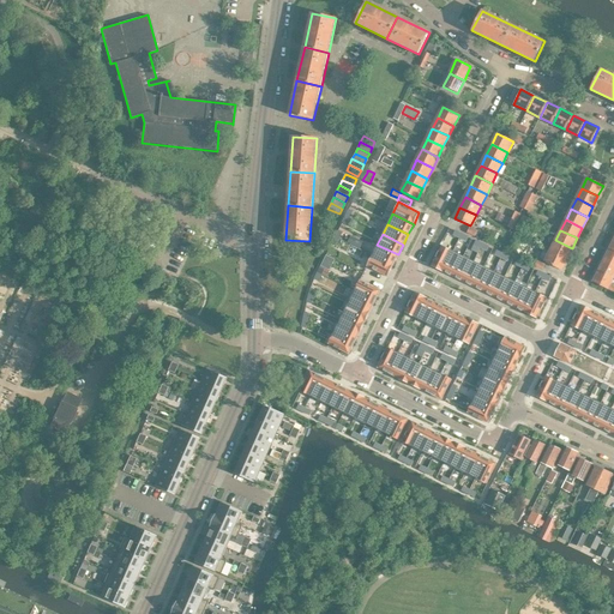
[(555,240),(551,251),(566,259),(572,248),(555,240)]
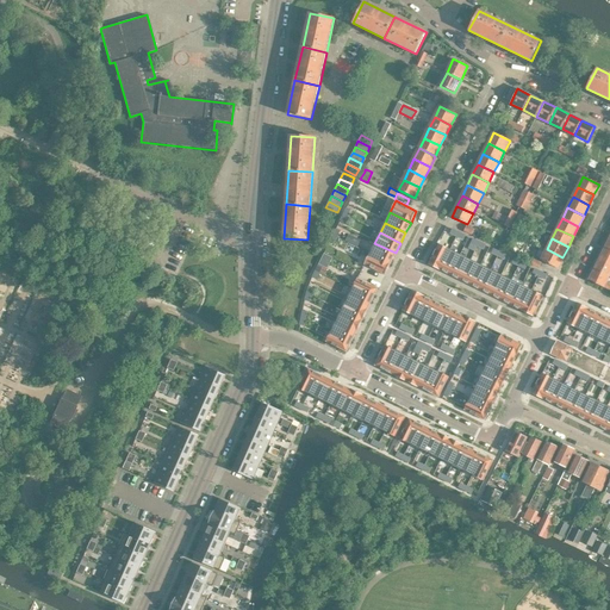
[(374,243),(369,253),(391,263),(396,253),(374,243)]
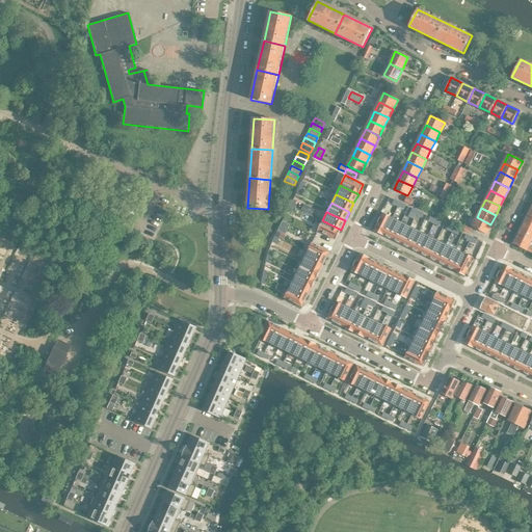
[(381,213),(373,231),(382,236),(392,217),(381,213)]
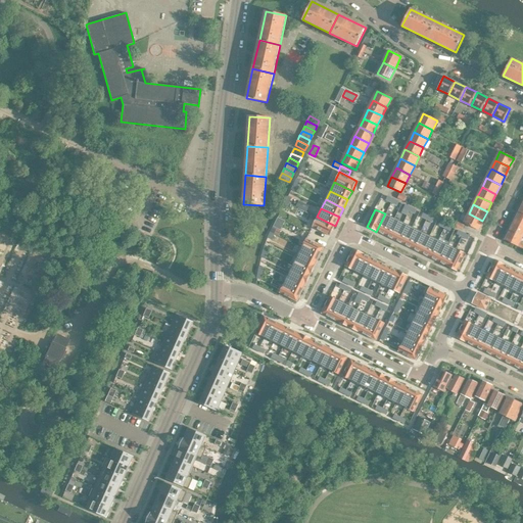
[(514,221),(522,225),(522,214),(518,211),(514,221)]
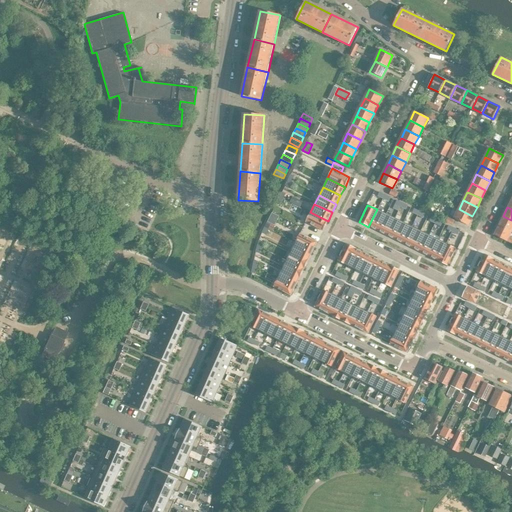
[(377,209),(368,227),(377,231),(386,214),(377,209)]
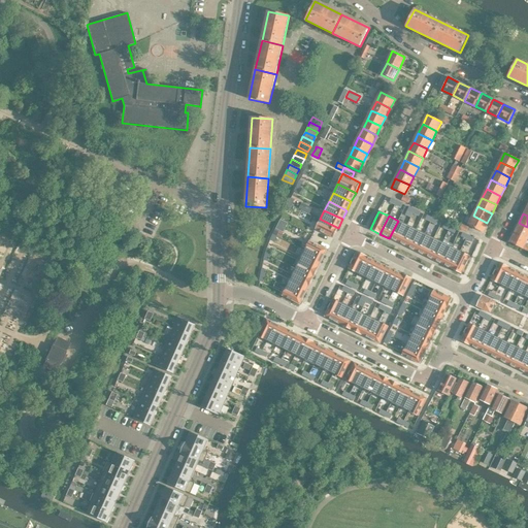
[(487,223),(473,216),(468,225),(483,232),(487,223)]
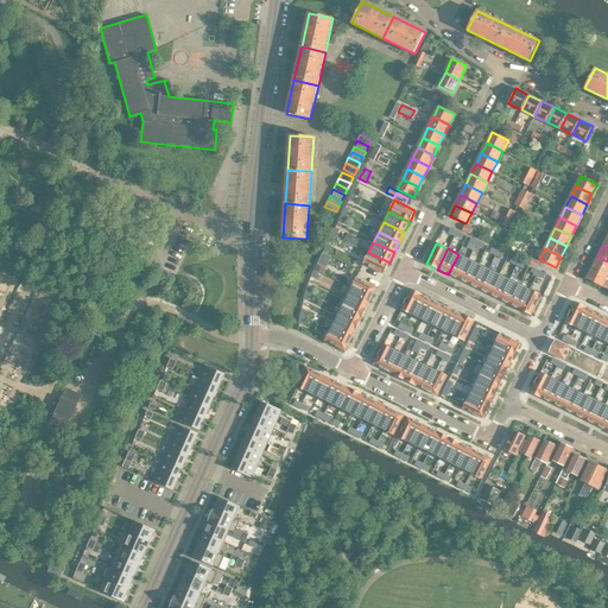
[(368,252),(362,264),(384,274),(390,263),(368,252)]
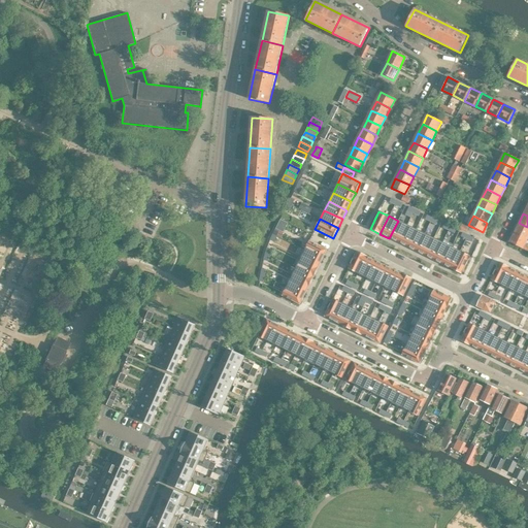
[(398,221),(389,238),(398,242),(406,225),(398,221)]
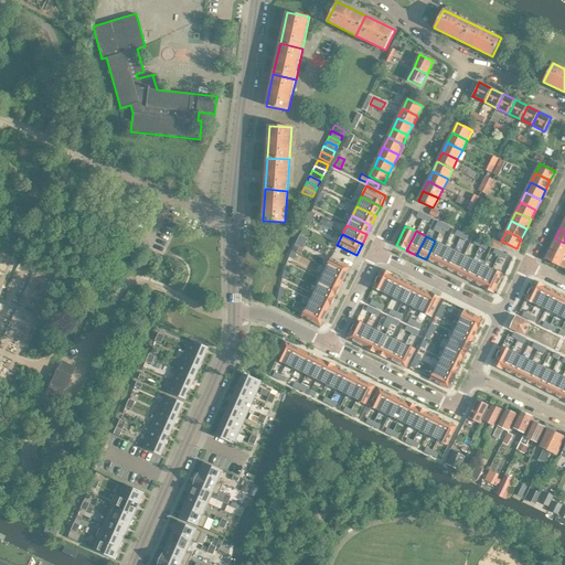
[(564,243),(555,238),(550,249),(564,256),(564,254),(564,243)]
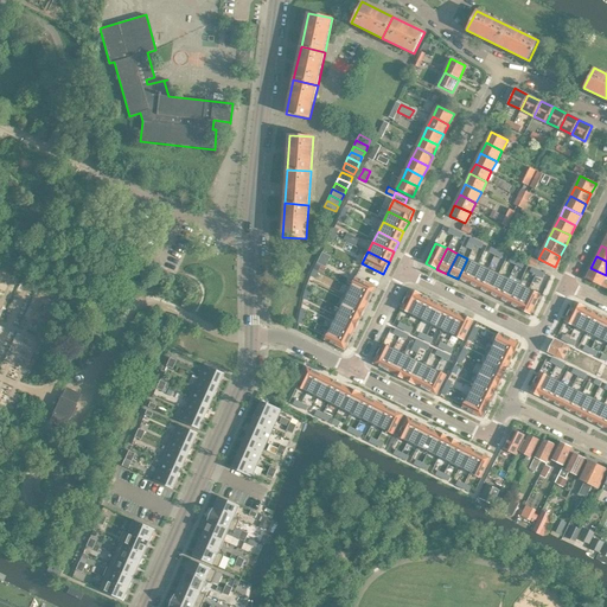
[(467,259),(458,279),(467,285),(478,263),(467,259)]
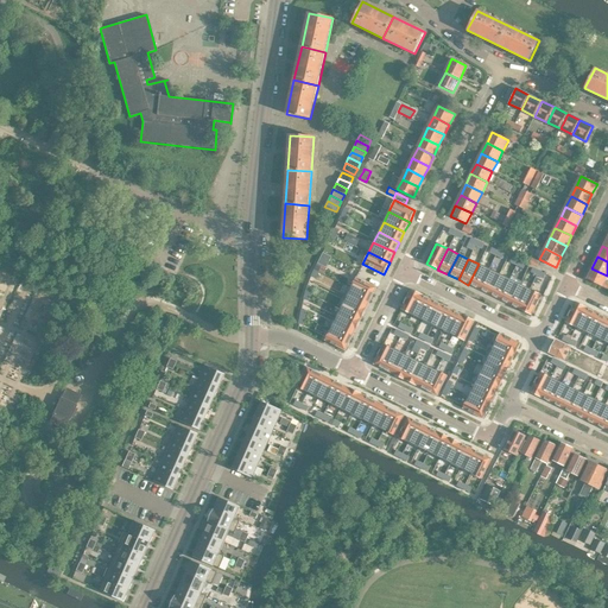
[(479,264),(468,285),(479,290),(488,268),(479,264)]
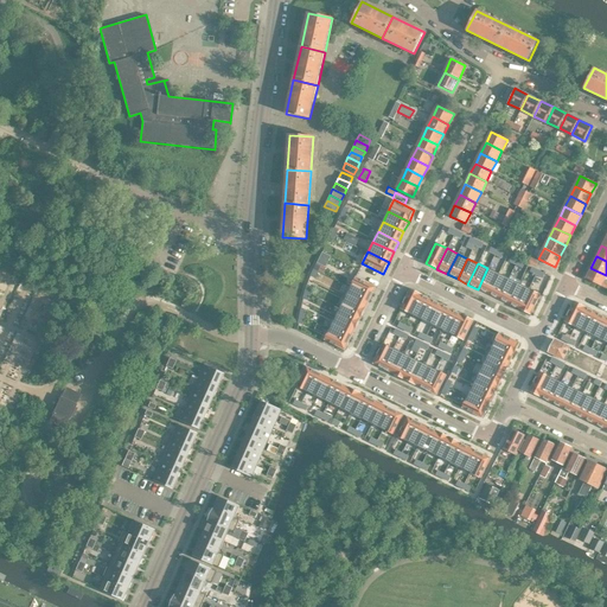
[(487,268),(478,289),(489,294),(498,273),(487,268)]
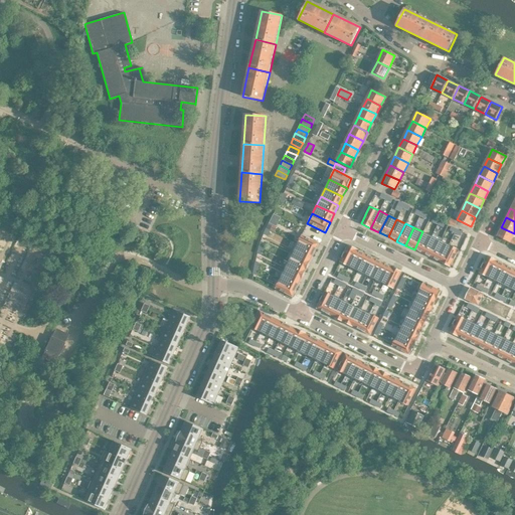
[(514,233),(501,227),(497,235),(514,244),(514,239),(512,238),(514,233)]
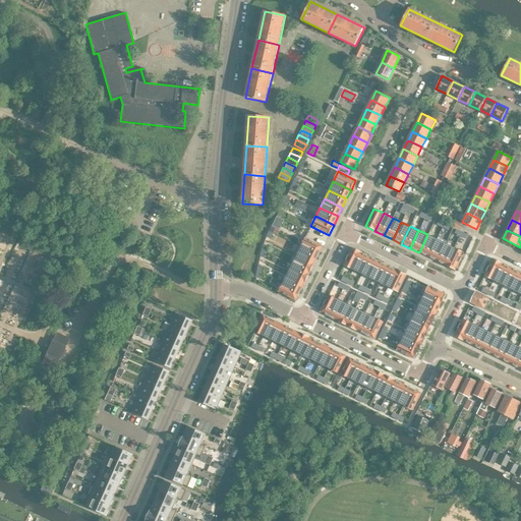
[(427,234),(419,252),(427,256),(437,239),(427,234)]
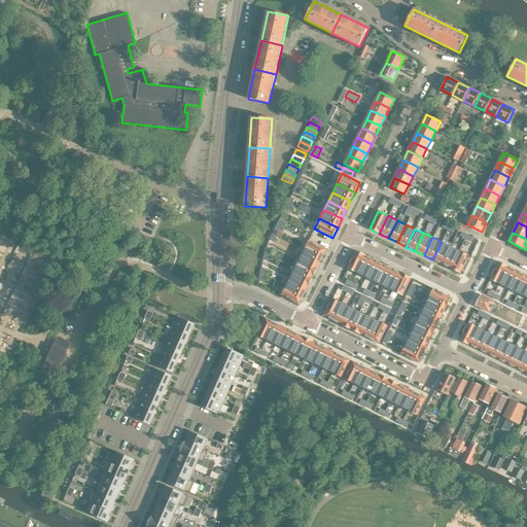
[(310,239),(305,248),(322,257),(327,248),(310,239)]
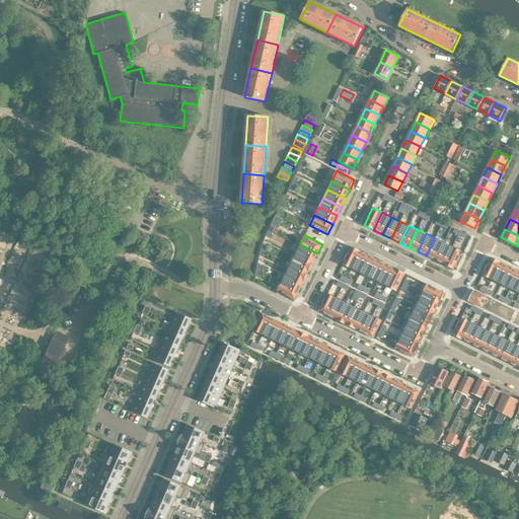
[(435,238),(426,255),(435,260),(443,242),(435,238)]
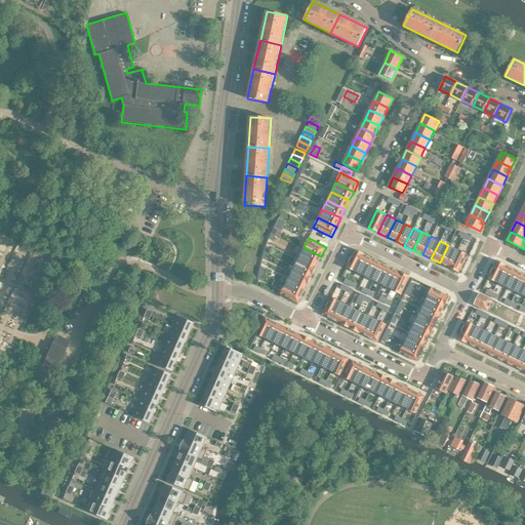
[(448,245),(440,263),(448,268),(457,249),(448,245)]
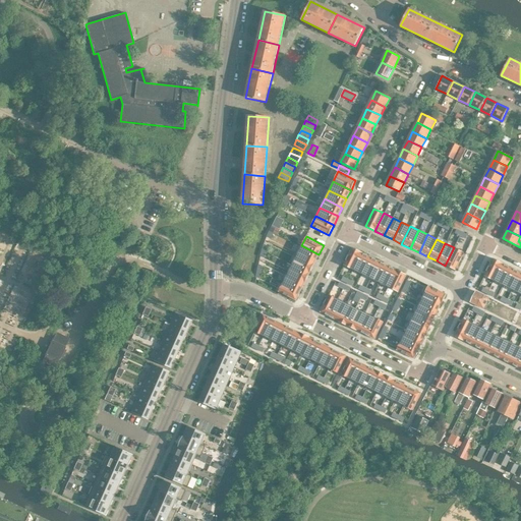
[(301,245),(296,254),(314,264),(319,254),(301,245)]
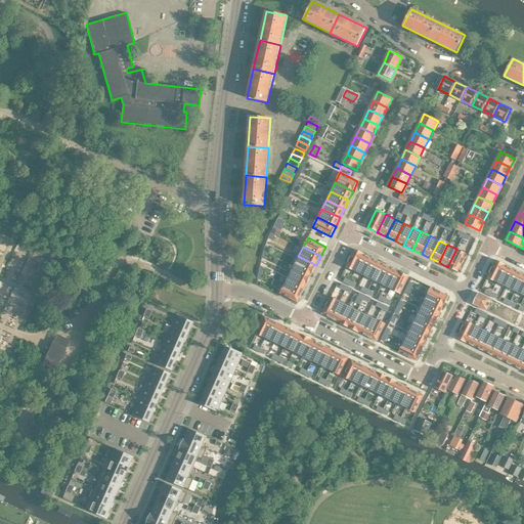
[(354,249),(345,266),(355,271),(363,254),(354,249)]
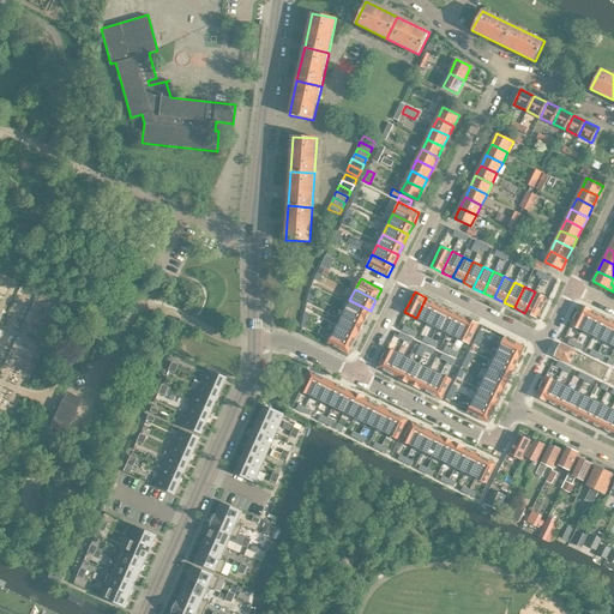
[(535,292),(524,313),(536,318),(547,298),(535,292)]
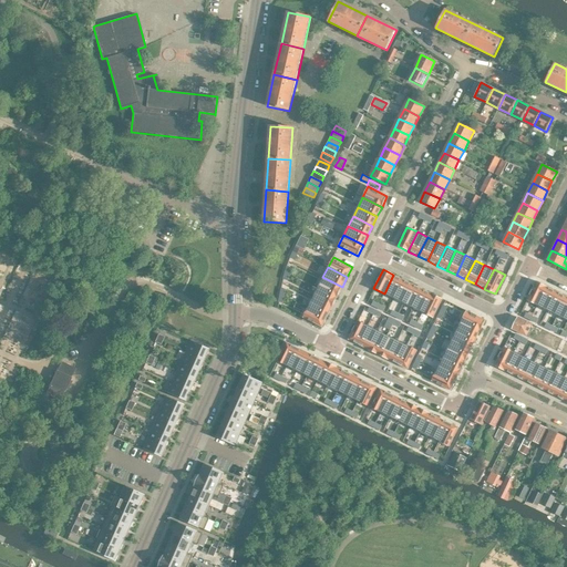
[(393,275),(384,294),(394,298),(403,279),(393,275)]
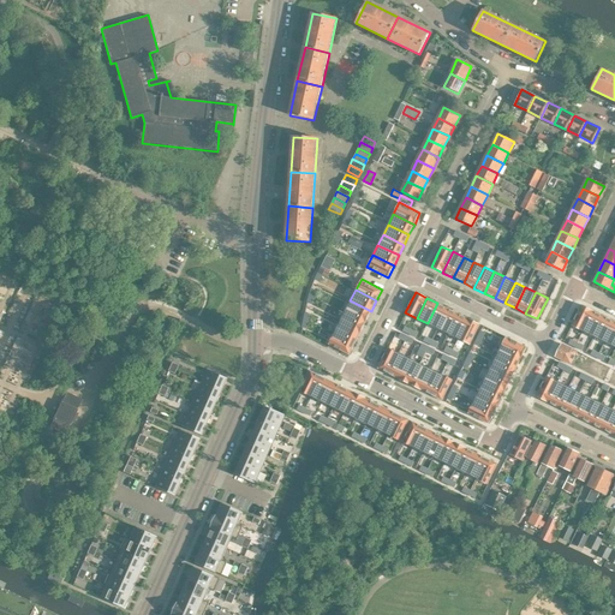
[(350,300),(345,311),(365,322),(371,311),(350,300)]
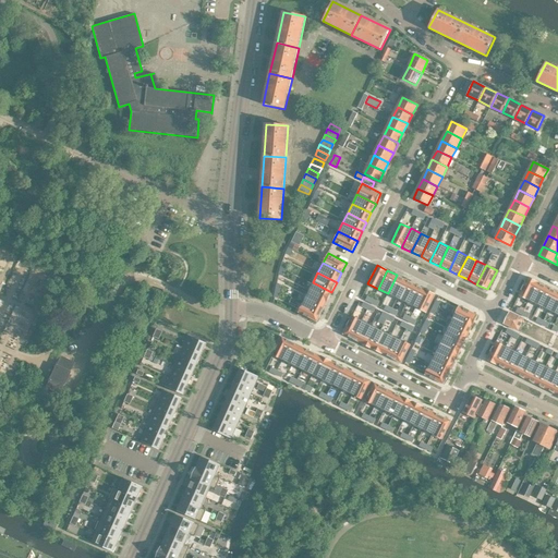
[(397,275),(388,293),(397,299),(407,279),(397,275)]
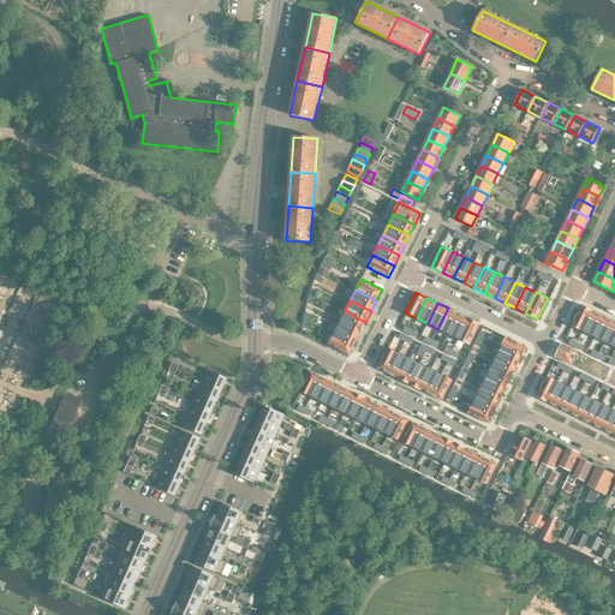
[(580,304),(569,326),(581,330),(592,310),(580,304)]
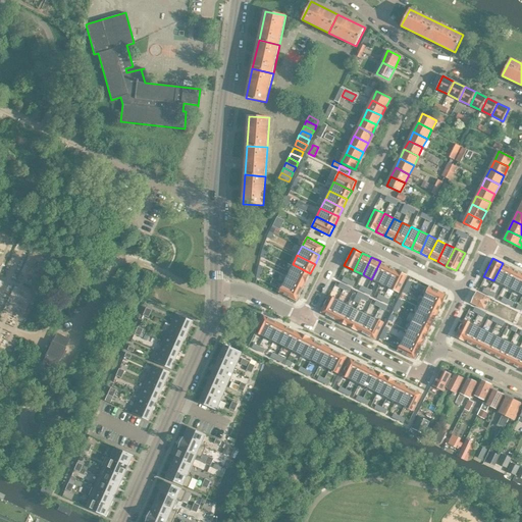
[(380,261),(371,279),(380,283),(388,265),(380,261)]
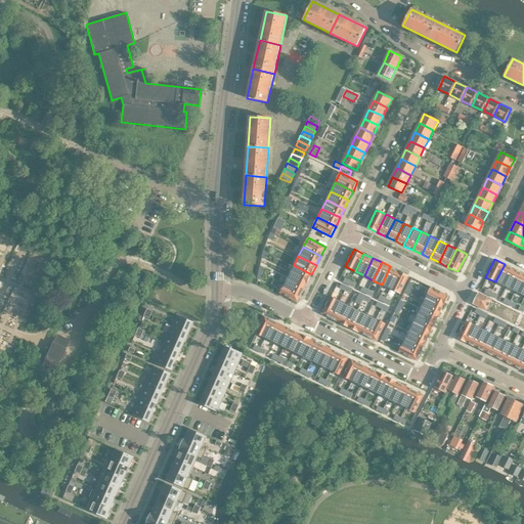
[(505,264),(495,281),(505,287),(514,268),(505,264)]
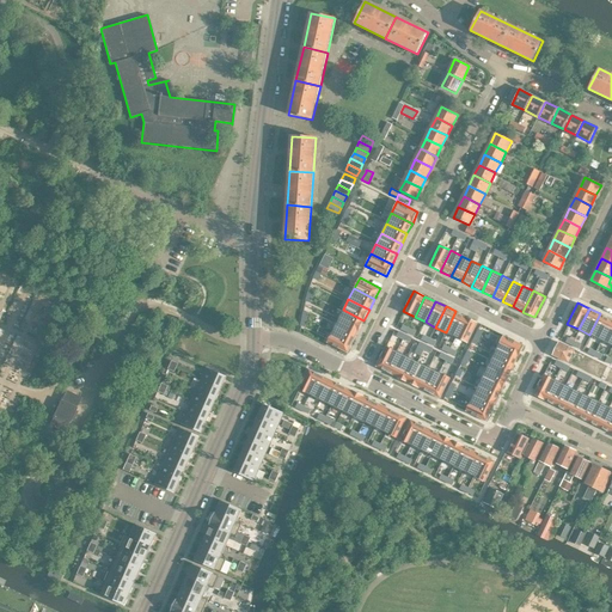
[(343,310),(337,322),(359,331),(363,320),(343,310)]
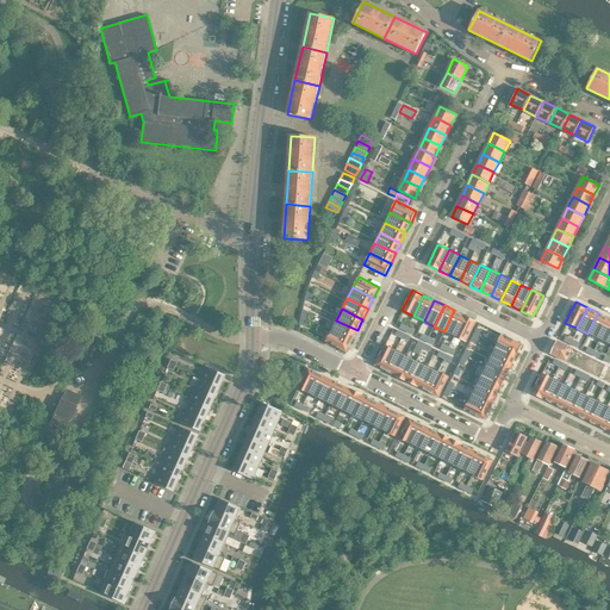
[(454,310),(444,331),(454,336),(465,315),(454,310)]
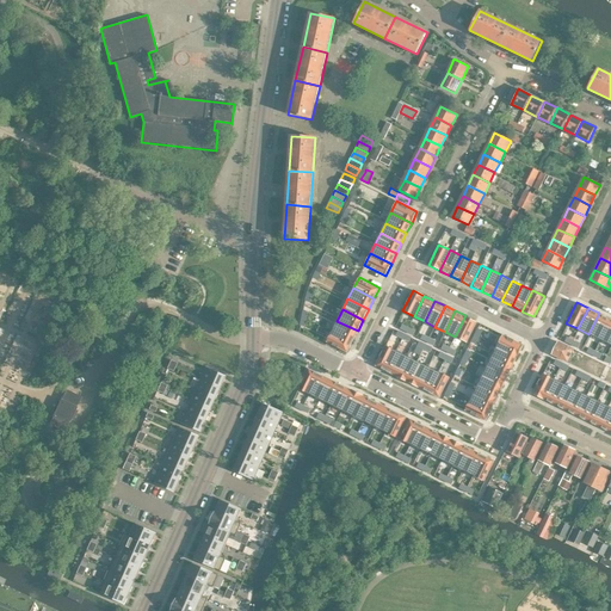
[(599,313),(588,334),(599,339),(610,319),(599,313)]
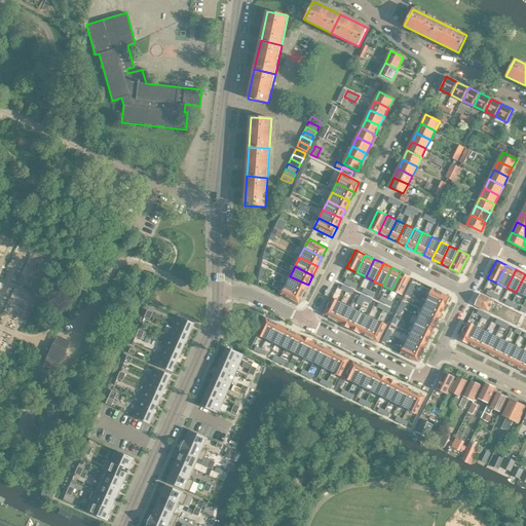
[(401,271),(391,290),(402,295),(411,276),(401,271)]
